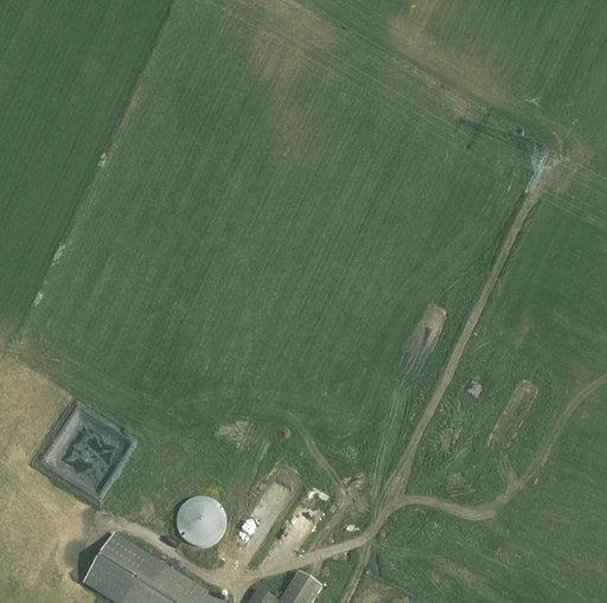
[(472,410),(489,361),(485,360),(490,350),(480,346),(459,405),(472,410)]
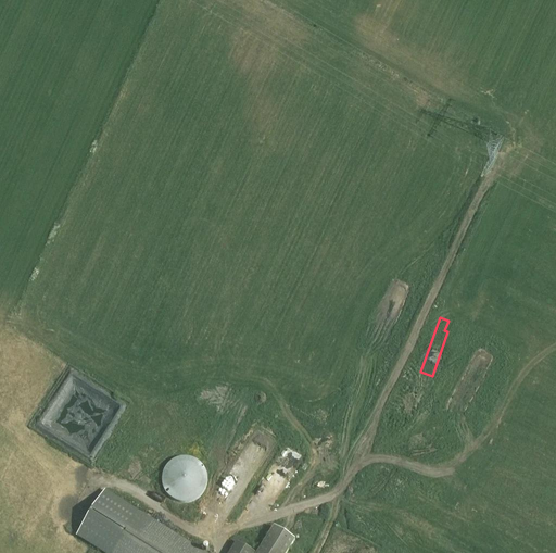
[(248,442),(252,450),(265,442),(261,435),(248,442)]
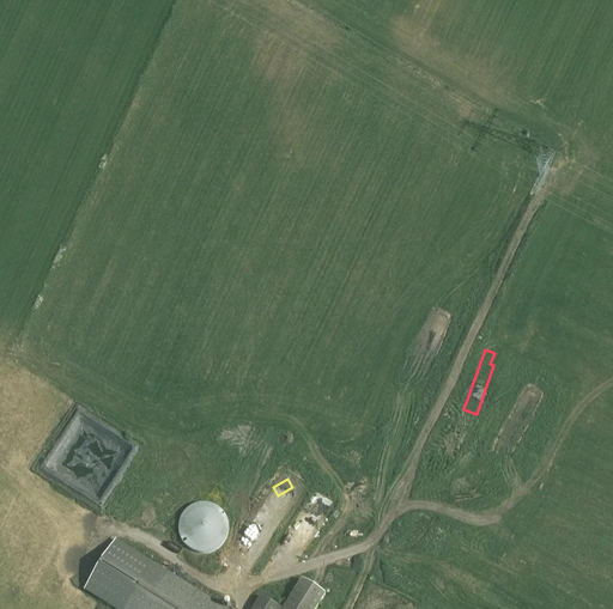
[(315,499),(296,531),(311,541),(332,510),(315,499)]
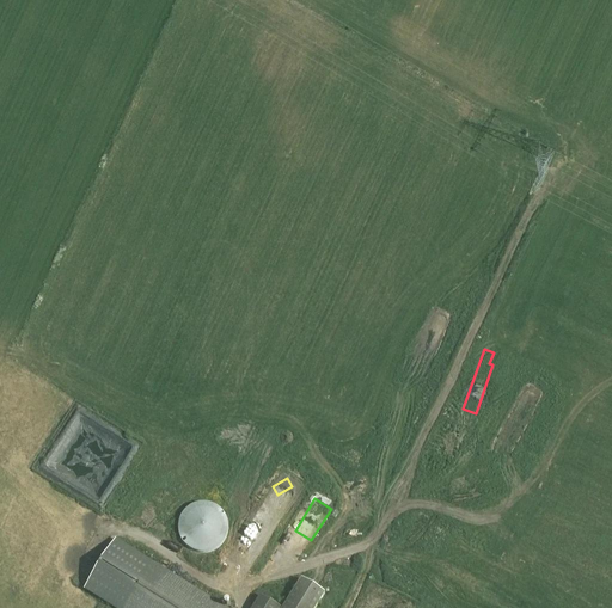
[(228,527),(227,517),(222,508),(215,503),(206,499),(196,502),(188,507),(182,514),(178,523),(181,533),(185,541),(193,547),(202,550),(212,548),(220,544),(226,536),(228,527)]
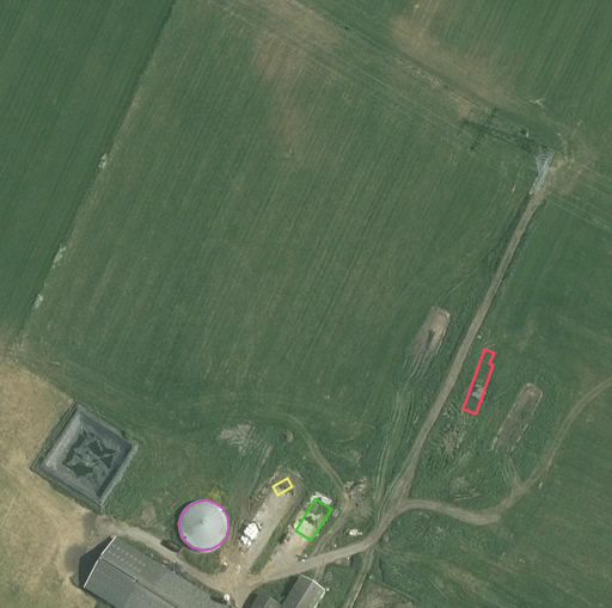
[(117,607),(230,607),(116,536),(85,587),(117,607)]
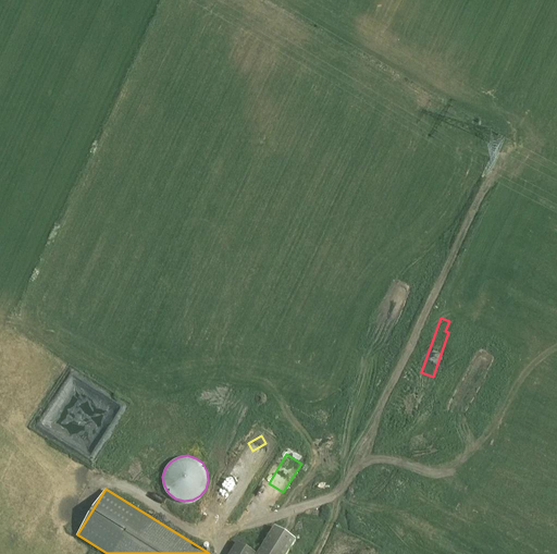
[(286,553),(297,538),(274,525),(256,553),(286,553)]
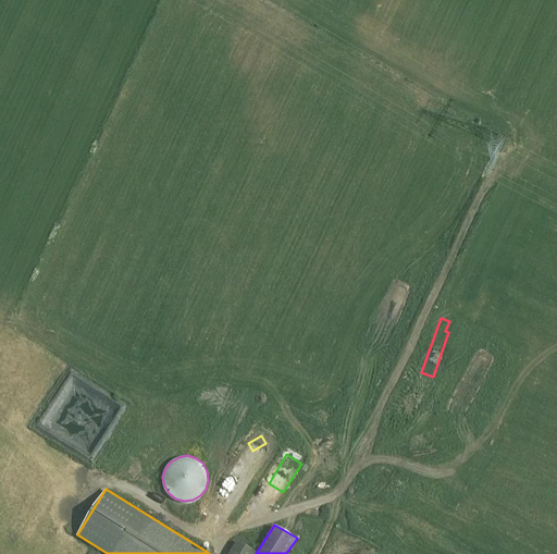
[(255,553),(256,553),(237,541),(229,553),(255,553)]
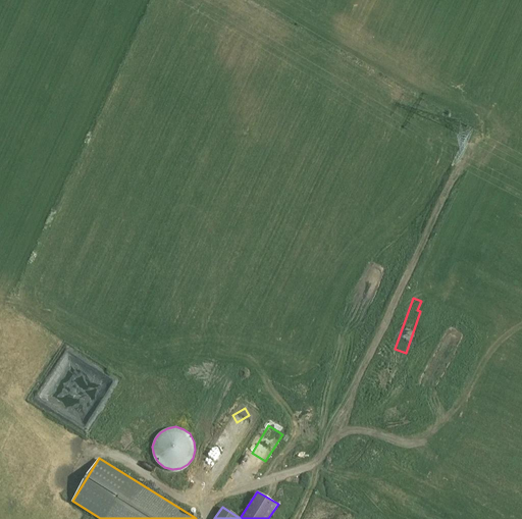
All buildings are outlined.
